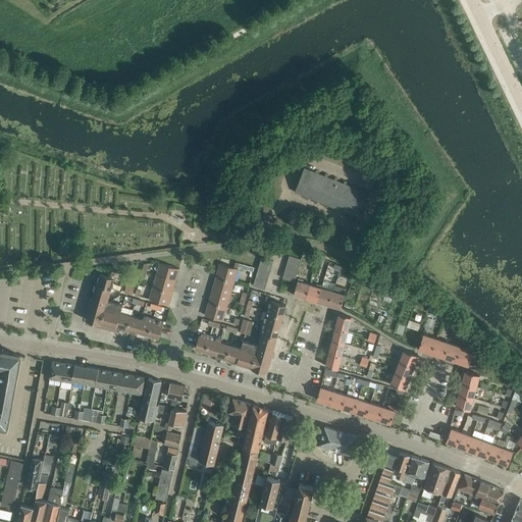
[(324,206),(326,207),(327,205),(334,207),(333,210),(336,210),(336,208),(344,211),(343,213),(346,214),(347,212),(358,216),(367,192),(356,188),(357,186),(355,185),(354,187),(347,184),(348,181),(345,180),(345,183),(337,180),(338,177),(335,176),(334,179),(327,176),(328,174),(326,173),(325,175),(318,172),(319,170),(317,169),(316,172),(305,167),(295,192),(307,196),(306,199),(308,200),(309,197),(316,200),(315,202),(317,203),(318,201),(325,204),(324,206)]
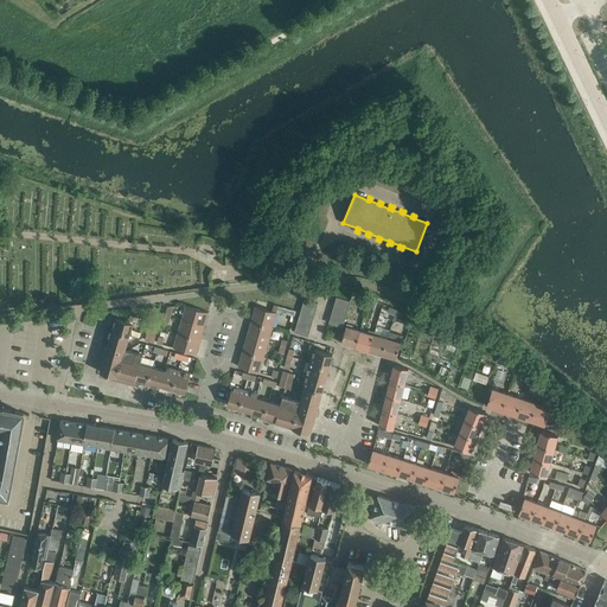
[(351,300),(337,296),(334,304),(349,307),(351,300)]
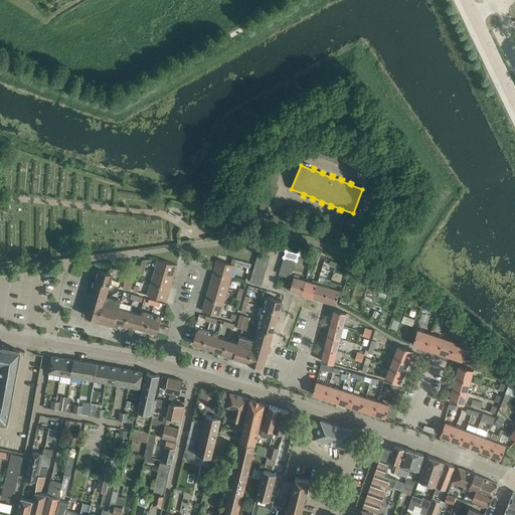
[(259,253),(256,260),(269,263),(270,256),(259,253)]
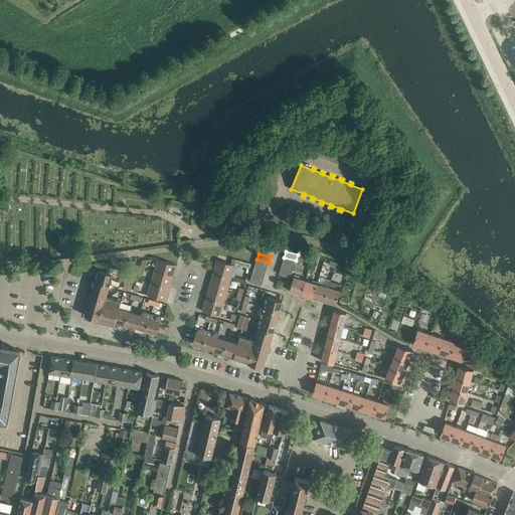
[(284,258),(283,263),(294,267),(296,261),(284,258)]
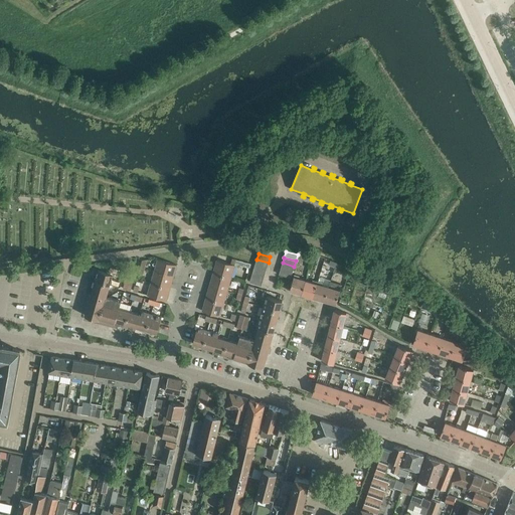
[(158,259),(155,271),(174,277),(177,265),(158,259)]
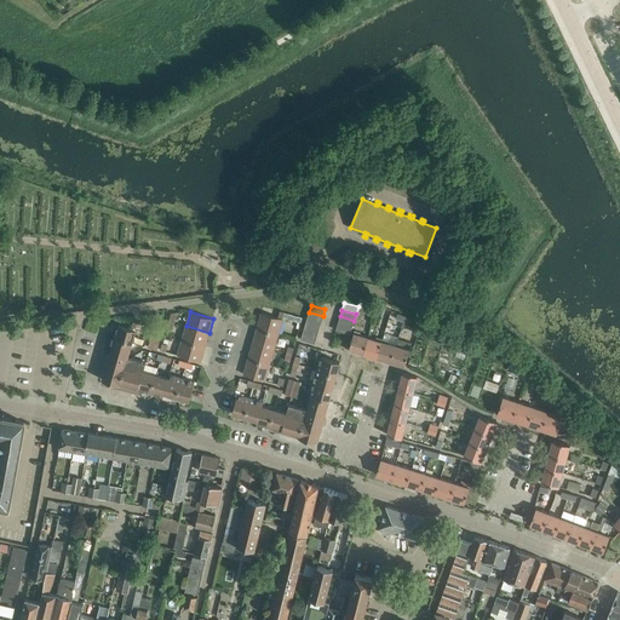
[(262,313),(257,328),(279,334),(283,319),(285,313),(281,311),(279,317),(262,313)]
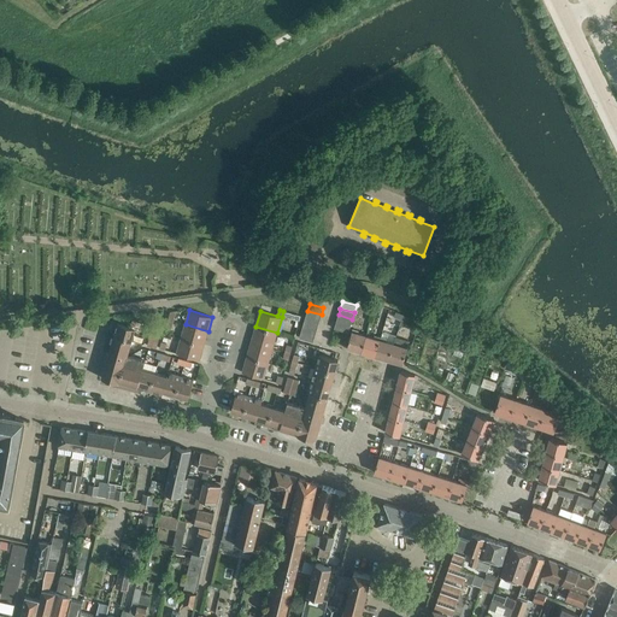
[(307,311),(305,317),(319,322),(322,315),(307,311)]
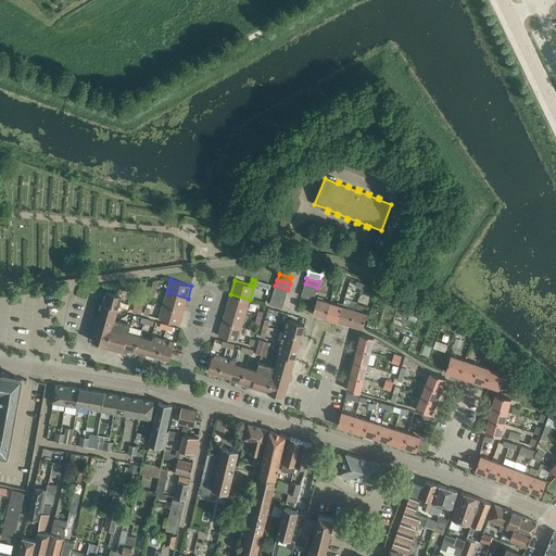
[(305,283),(303,290),(316,293),(317,288),(305,283)]
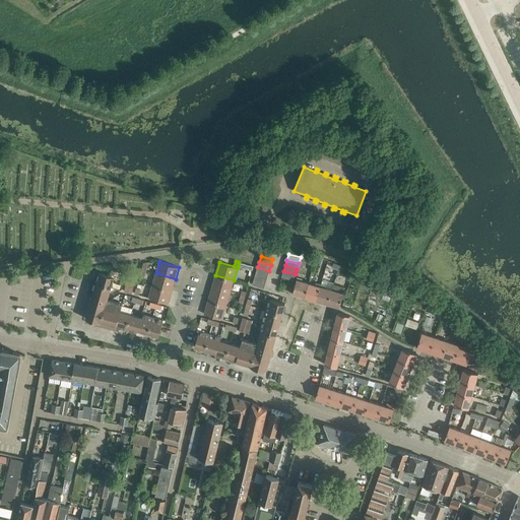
[(257,267),(256,273),(267,276),(269,271),(257,267)]
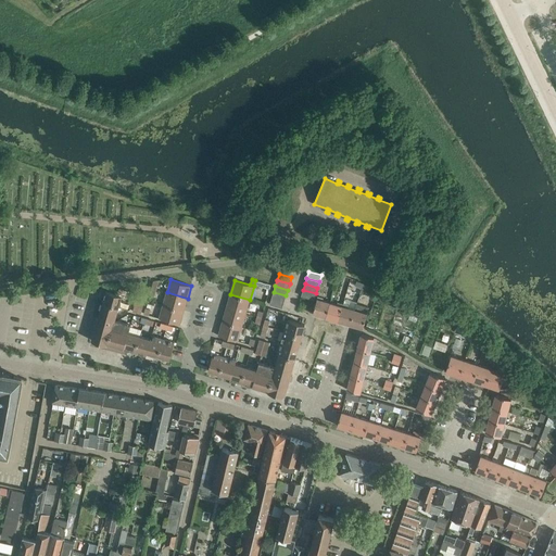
[(106,291),(103,303),(118,307),(123,295),(122,295),(124,290),(119,289),(118,294),(106,291)]
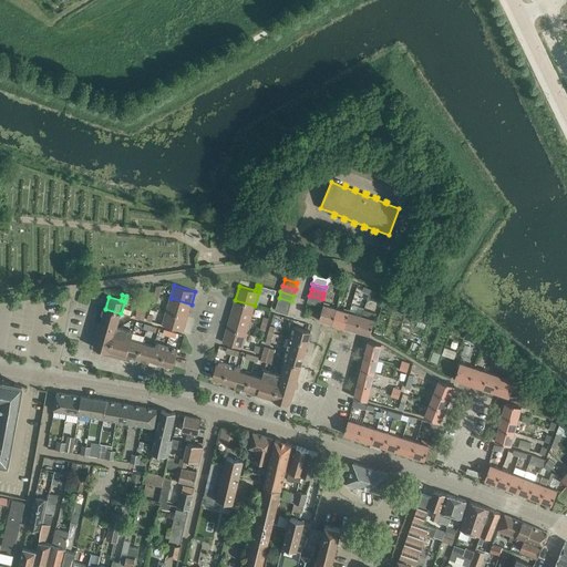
[(309,296),(308,301),(320,306),(322,299),(309,296)]
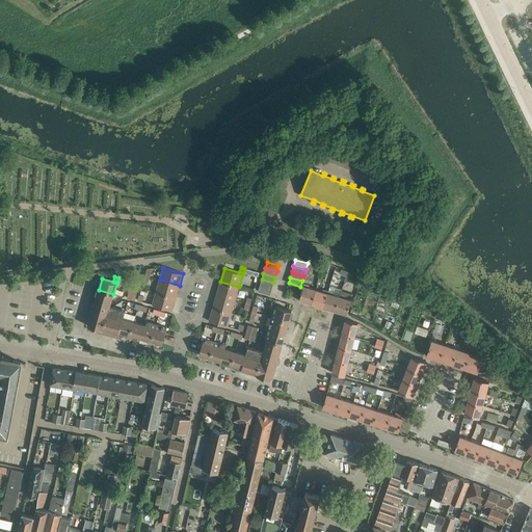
[(160,280),(156,292),(176,298),(180,286),(160,280)]
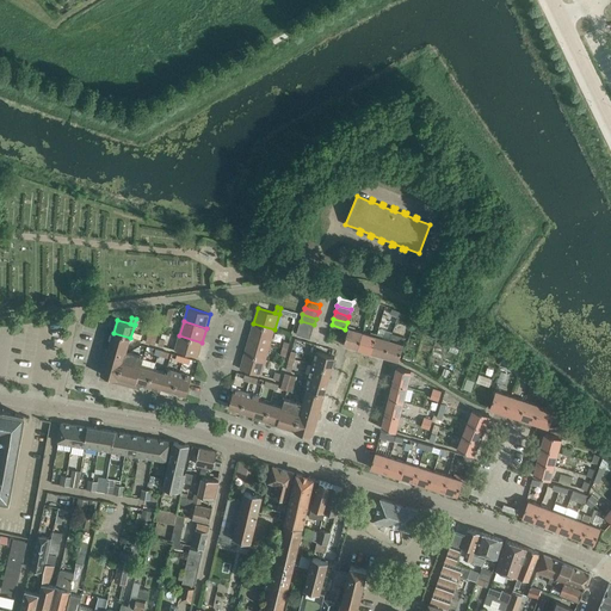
[(301,321),(298,327),(313,332),(314,325),(301,321)]
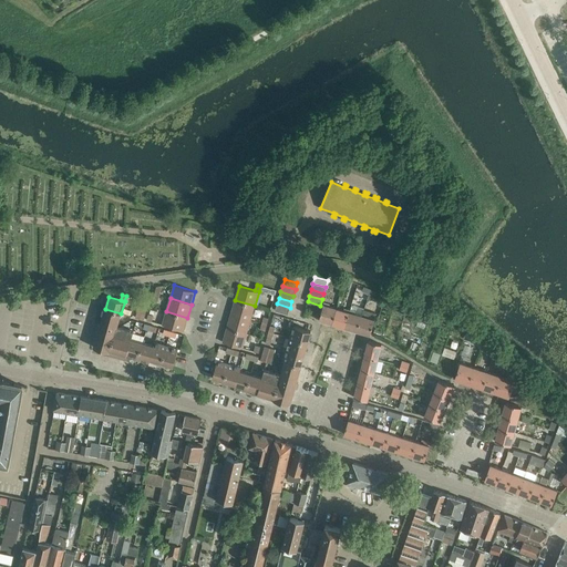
[(141,300),(136,317),(144,320),(148,302),(141,300)]
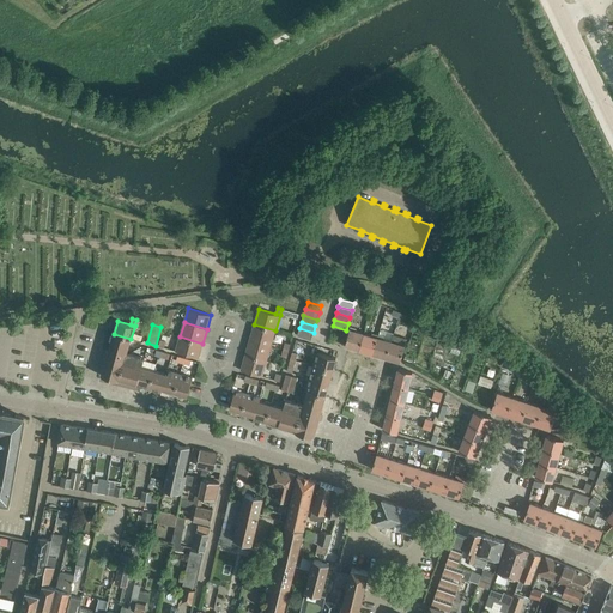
[(254,325),(250,339),(272,346),(275,331),(254,325)]
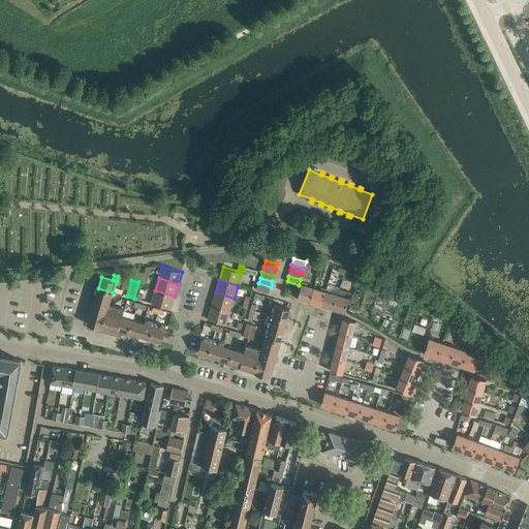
[(298,298),(310,302),(314,286),(308,285),(308,283),(303,281),(298,298)]
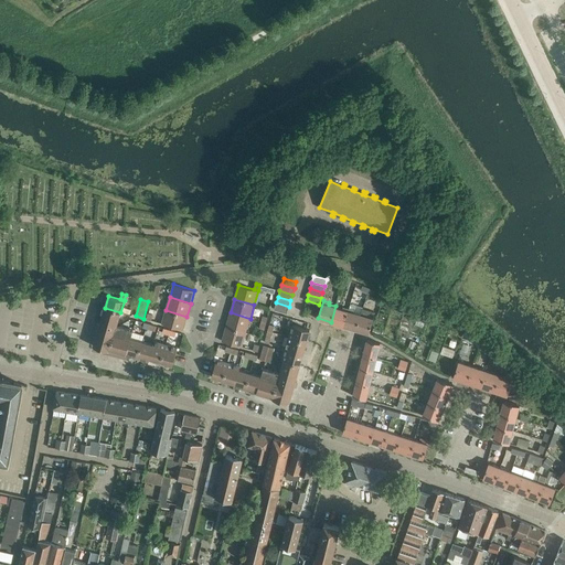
[(276,302),(275,309),(287,312),(289,307),(276,302)]
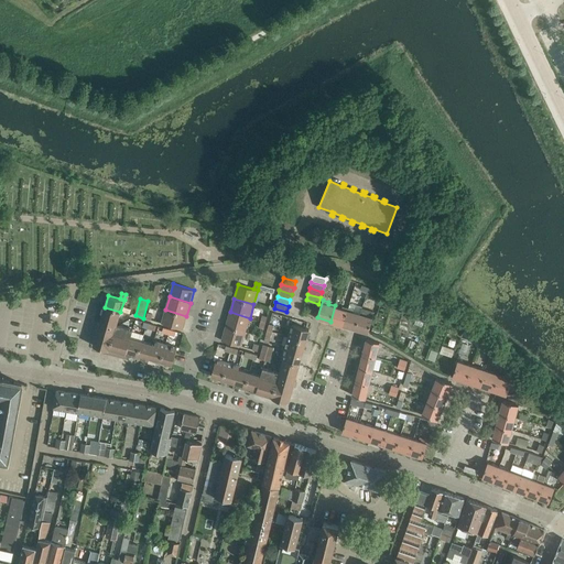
[(331,322),(343,325),(348,307),(343,306),(343,307),(335,305),(331,322)]
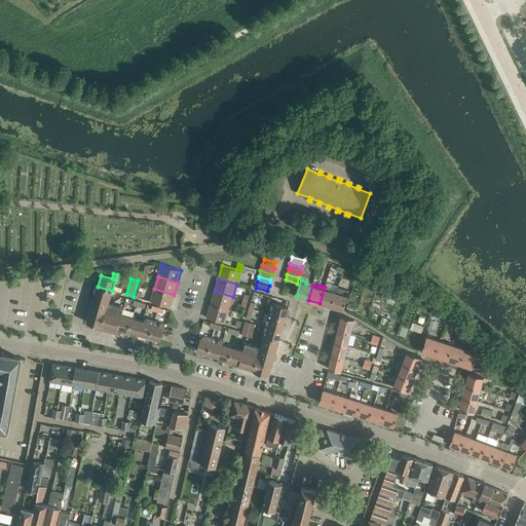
[(118,330),(122,314),(124,307),(109,302),(112,291),(98,287),(94,301),(90,301),(89,306),(91,306),(87,322),(102,327),(103,326),(118,330)]
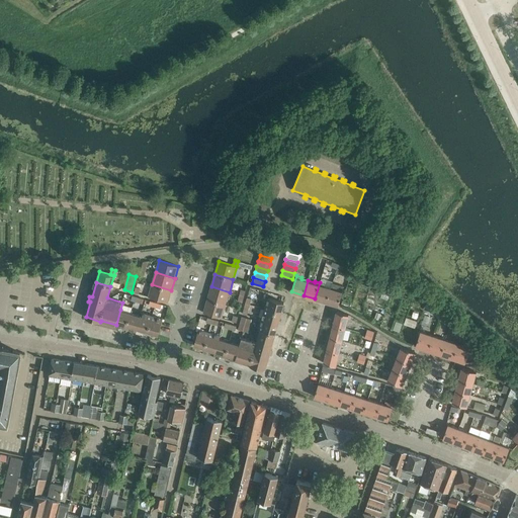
[(315,298),(327,301),(331,287),(325,285),(325,284),(320,282),(315,298)]
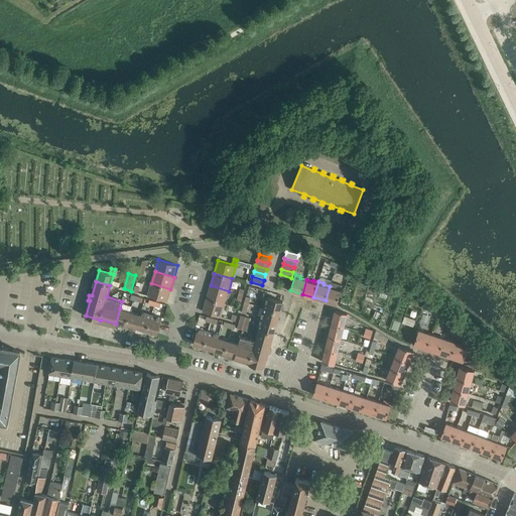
[(330,286),(326,300),(338,304),(343,285),(332,281),(330,286)]
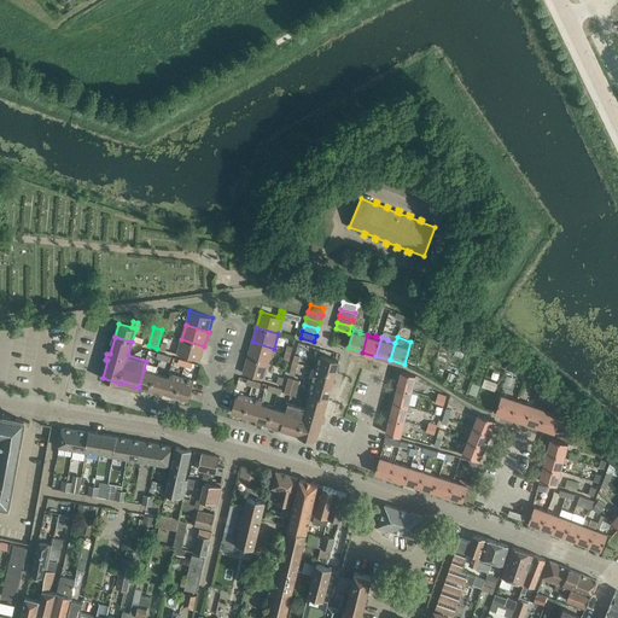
[(204,347),(181,339),(178,354),(200,360),(204,347)]
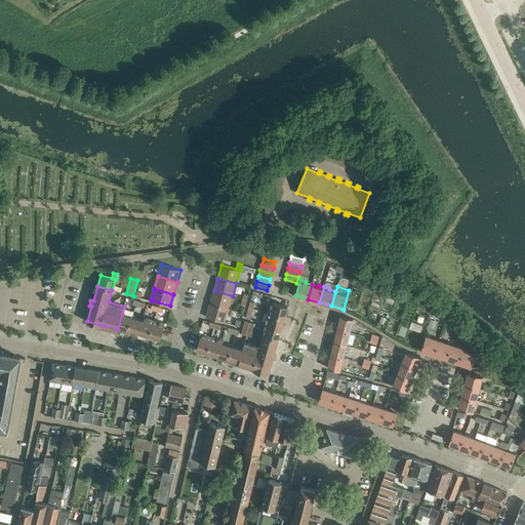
[(214,290),(210,304),(229,309),(233,296),(214,290)]
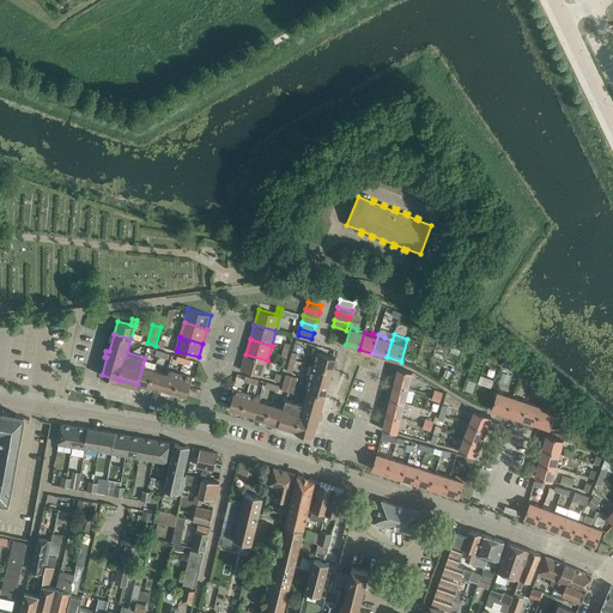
[(317,352),(314,365),(333,371),(337,358),(317,352)]
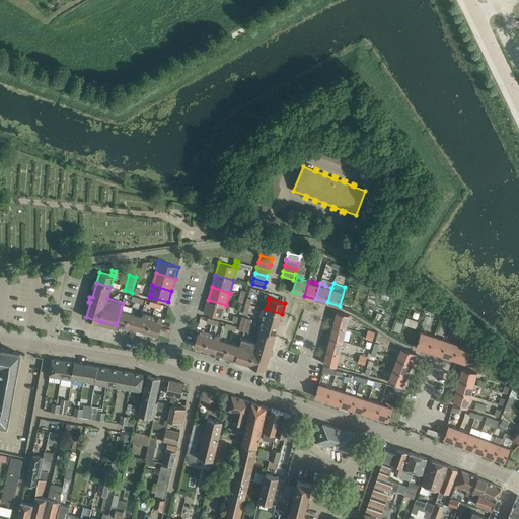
[(226,305),(208,300),(204,313),(222,318),(226,305)]
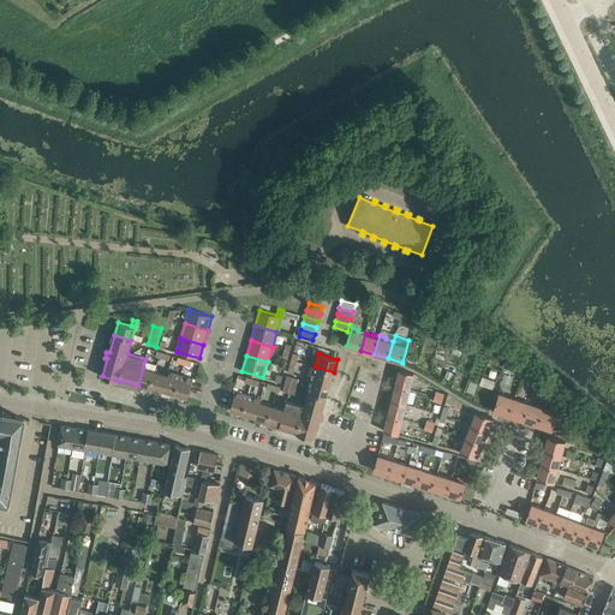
[(508,366),(520,376),(524,372),(512,363),(508,366)]
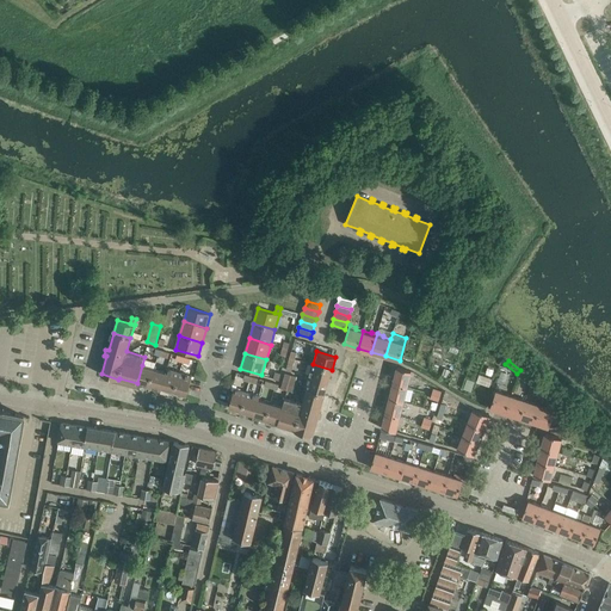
[(313,364),(309,377),(328,383),(332,370),(313,364)]
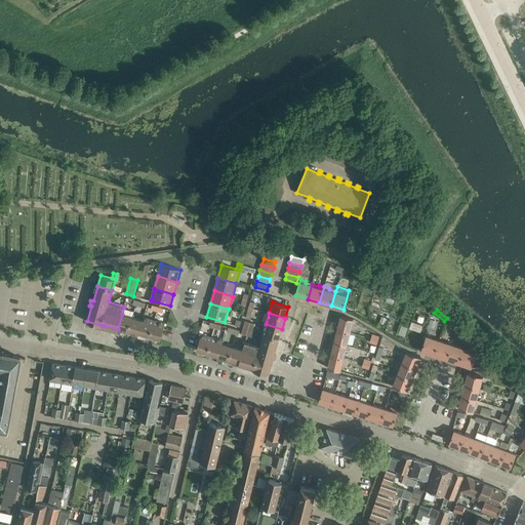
[(118,329),(128,332),(132,317),(122,314),(118,329)]
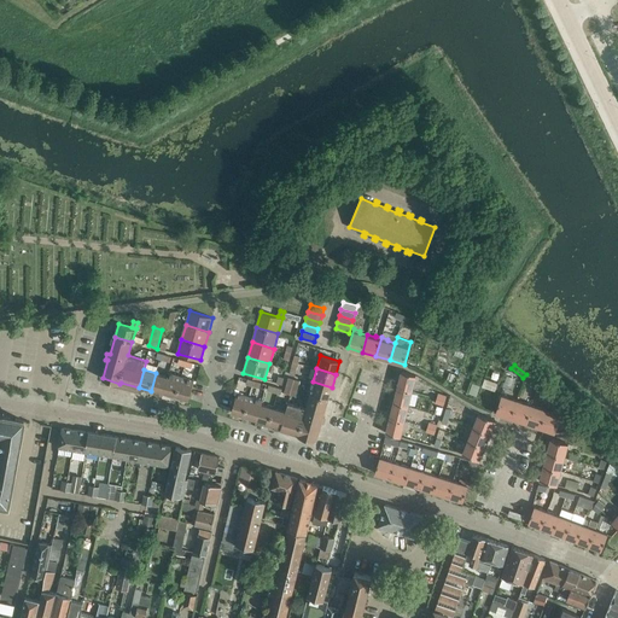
[(402,372),(398,386),(413,390),(417,375),(402,372)]
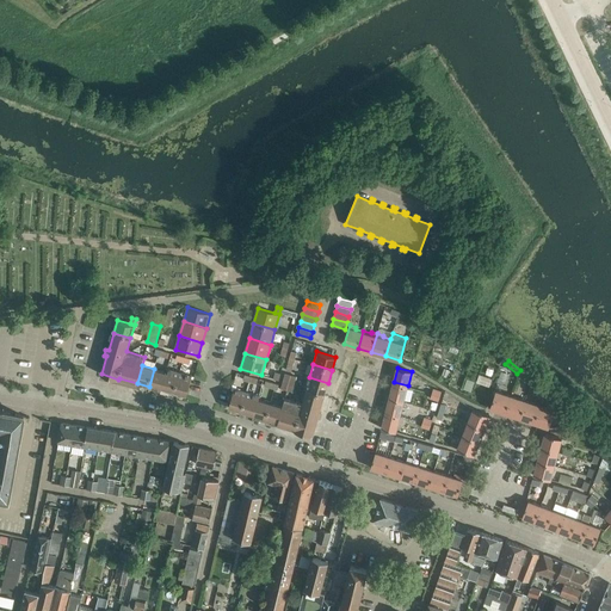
[(161,390),(162,388),(166,372),(154,369),(149,387),(161,390)]
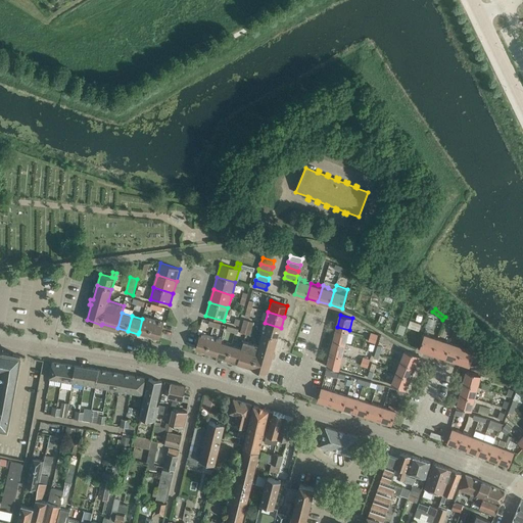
[(139,332),(149,335),(154,319),(143,316),(142,319),(139,332)]
